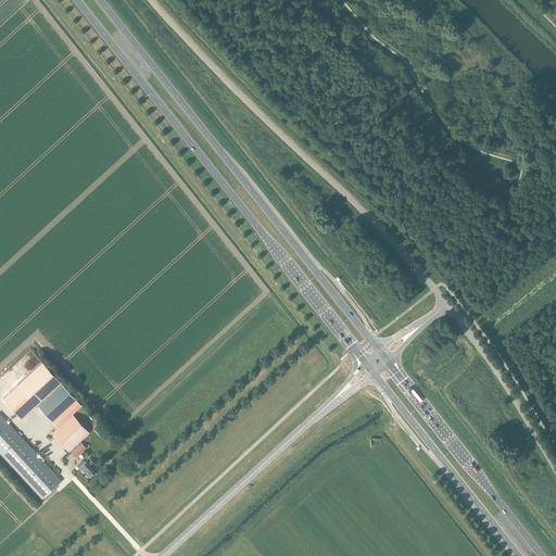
[(268,241),(265,238),(264,239),(252,225),(249,227),(264,244),(268,241)]
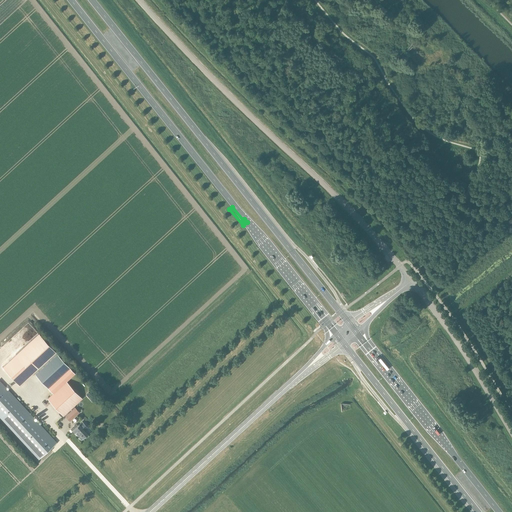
[(38,334),(2,367),(19,386),(55,353),(38,334)]
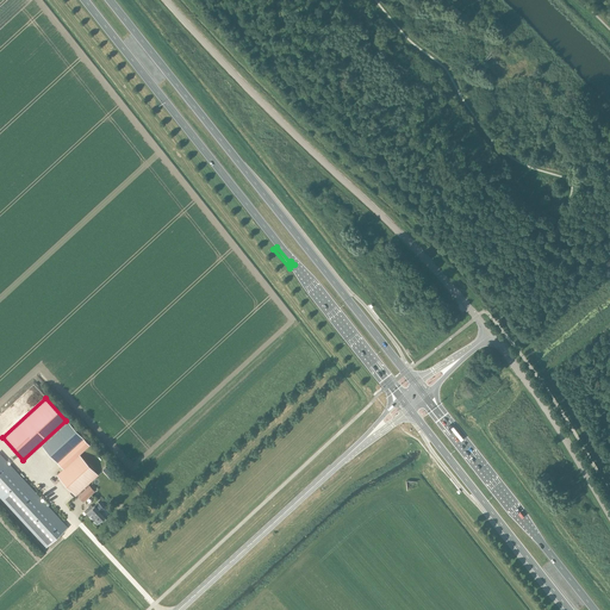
[(68,422),(42,446),(43,447),(63,470),(79,455),(89,446),(68,422)]
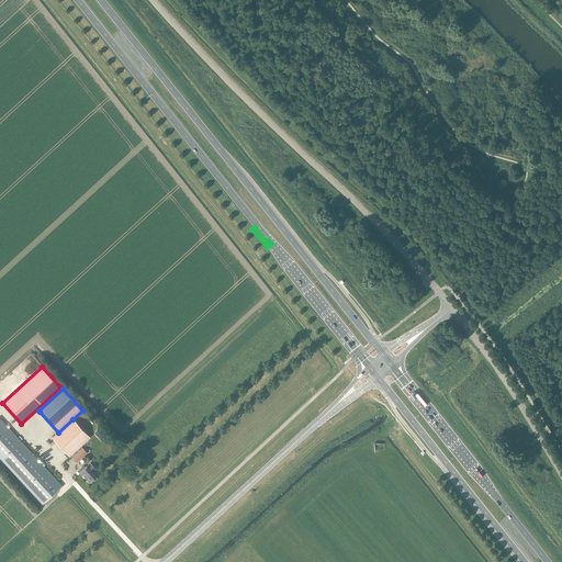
[(0,458),(43,504),(62,486),(0,418),(0,458)]
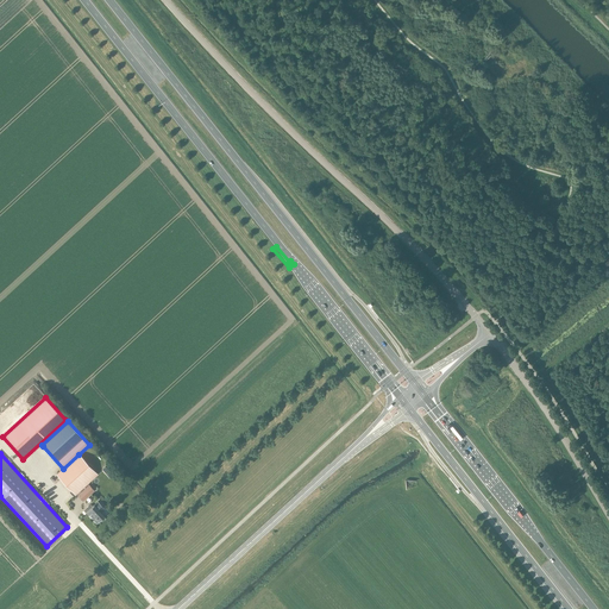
[(63,469),(57,475),(75,495),(80,490),(86,497),(94,490),(87,483),(98,475),(93,469),(79,454),(63,469)]
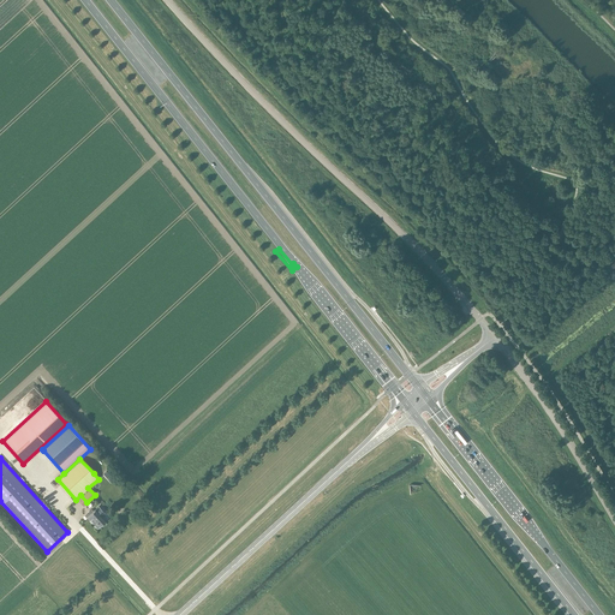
[(106,521),(102,518),(107,514),(99,506),(87,518),(97,529),(102,525),(103,527),(107,525),(107,524),(106,523),(106,521)]
